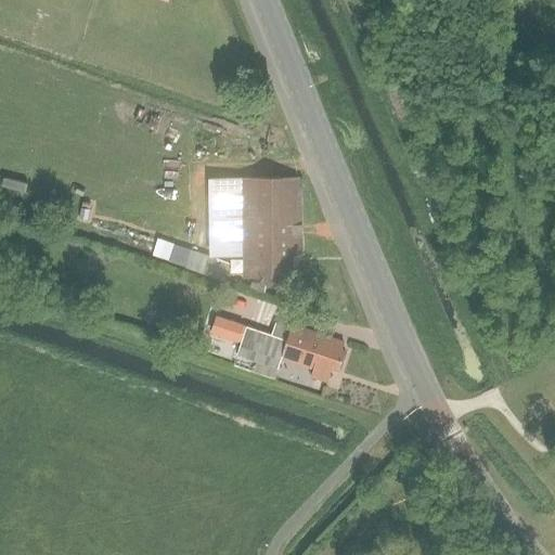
[(28,184),(4,178),(2,188),(25,194),(28,184)]
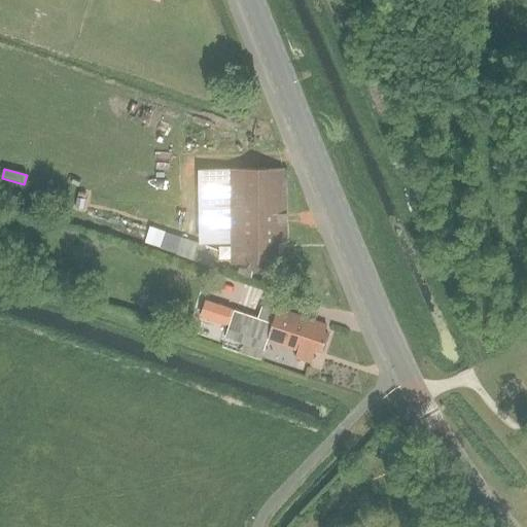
[(277,245),(283,245),(283,171),(230,171),(230,243),(231,245),(232,265),(251,265),(251,270),(277,270),(277,245)]
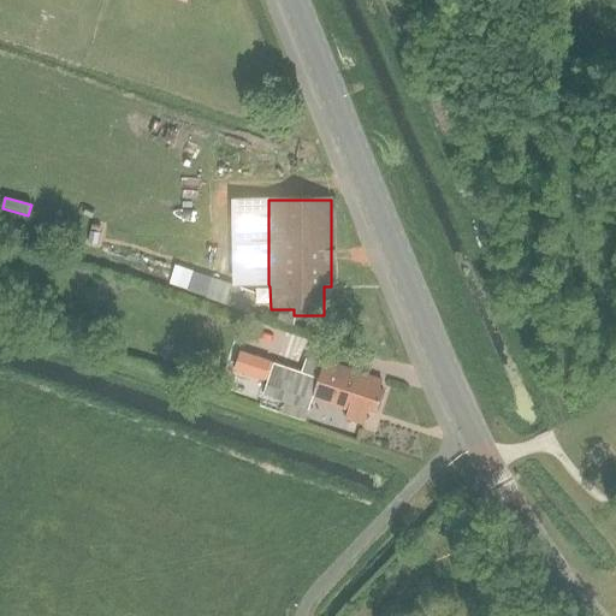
[(89,244),(98,246),(100,234),(90,231),(89,244)]
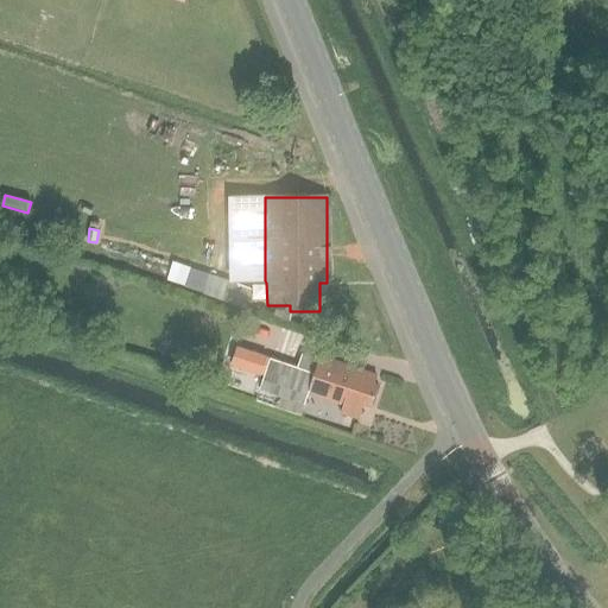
[(236,347),(229,367),(263,379),(270,358),(236,347)]
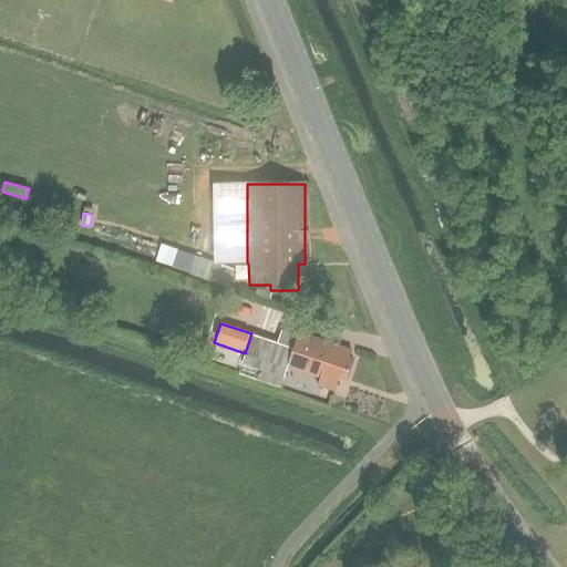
[(347,378),(352,362),(348,360),(351,351),(298,333),(297,337),(280,331),(276,342),(253,334),(243,364),(284,379),(287,369),(320,380),(318,387),(336,393),(341,375),(347,378)]
